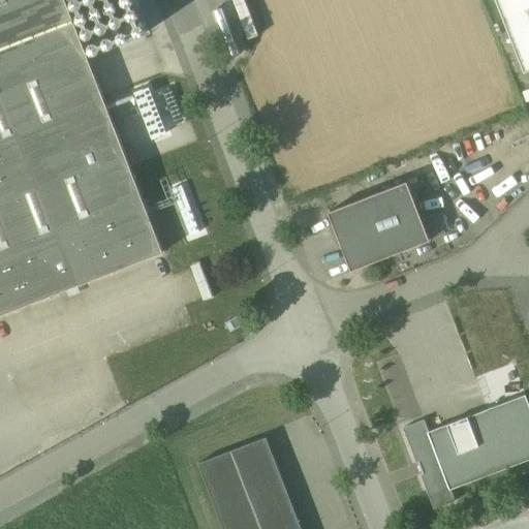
[(66,0),(0,0),(0,316),(103,276),(164,253),(104,97),(66,0)]
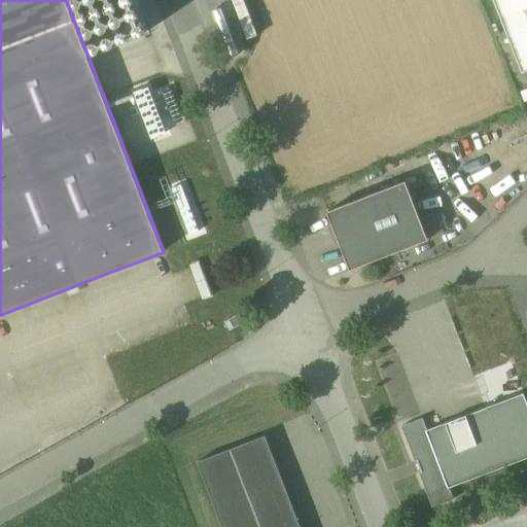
[(526,0),(494,0),(523,73),(526,70),(526,0)]
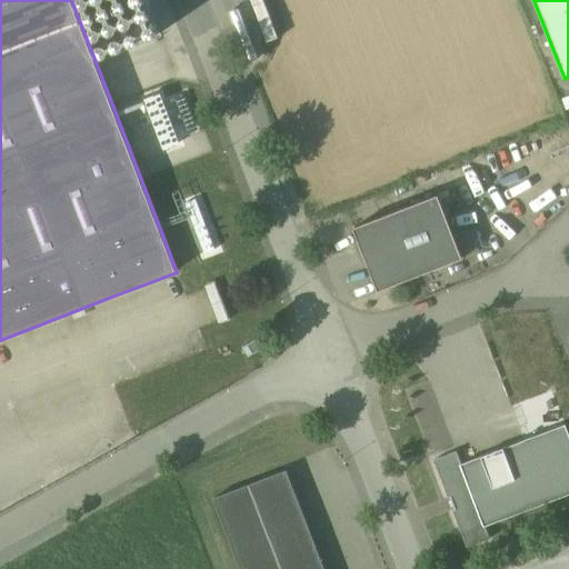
[(438,195),(353,228),(378,291),(463,258),(438,195)]
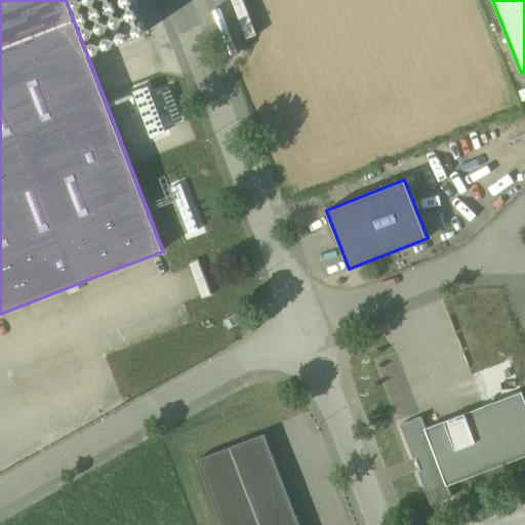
[(236,313),(224,321),(229,329),(242,322),(236,313)]
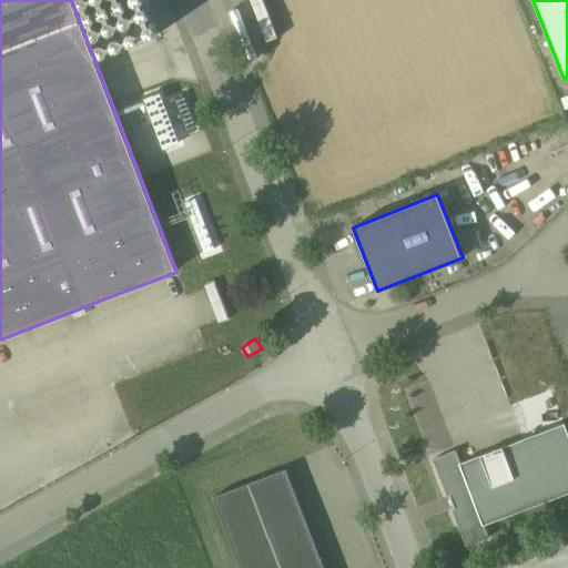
[(567,494),(567,434),(564,423),(523,439),(462,463),(456,449),(432,459),(466,547),(489,538),(485,526),(567,494)]
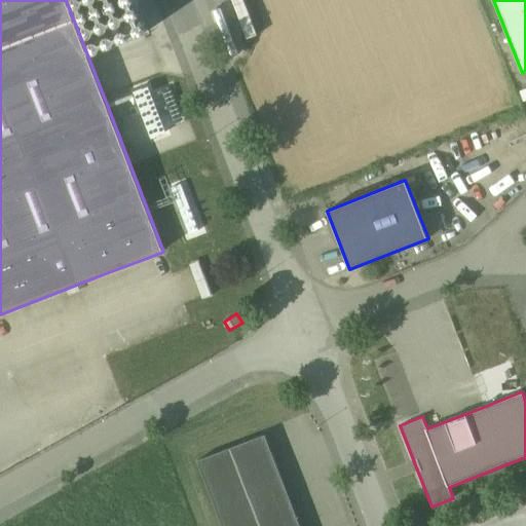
[(299,525),(265,435),(209,456),(197,460),(222,525),(299,525)]
